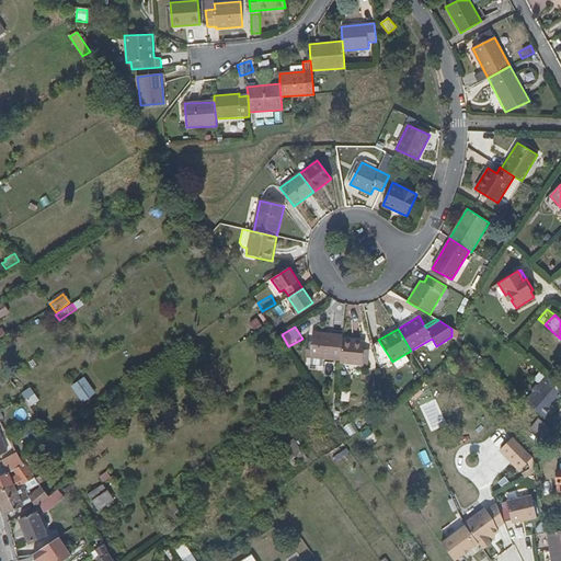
[(341,361),(343,339),(344,335),(312,332),(310,357),(341,361)]
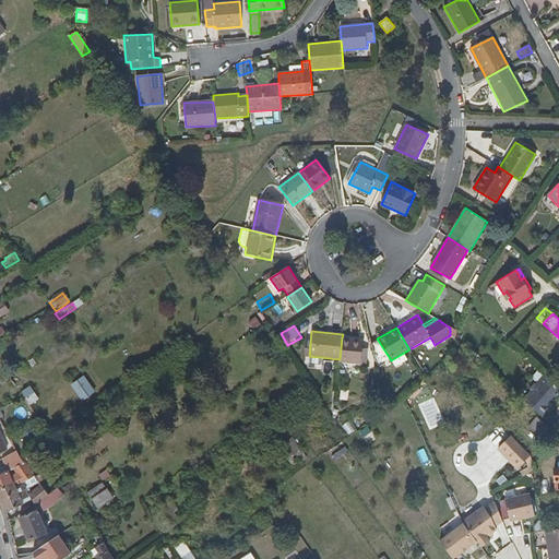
[(340,359),(340,361),(360,364),(363,340),(342,337),(340,359)]
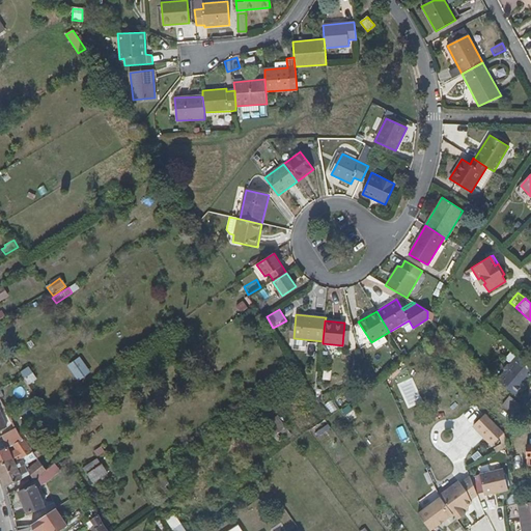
[(19,353),(16,348),(6,355),(9,359),(19,353)]
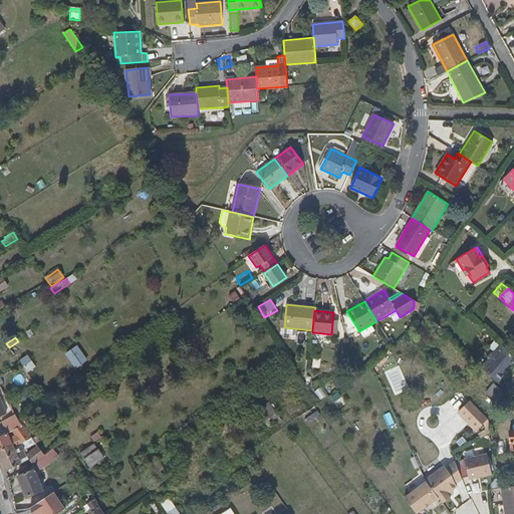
[(499,383),(506,374),(504,373),(513,359),(513,356),(501,344),(494,352),(491,353),(488,356),(488,359),(481,367),(499,383)]
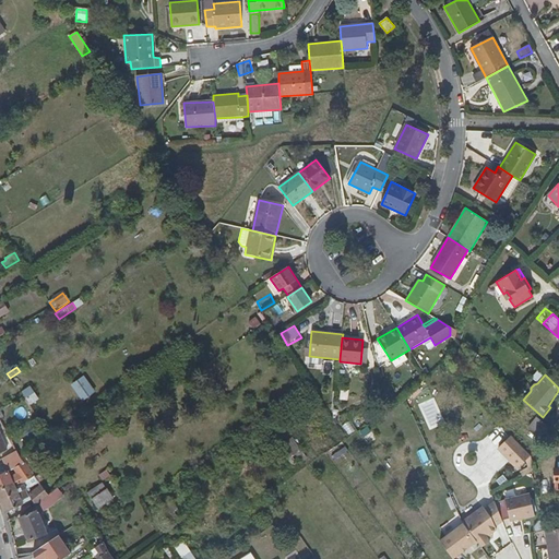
[(16,377),(12,380),(24,396),(30,406),(35,403),(27,391),(16,377)]
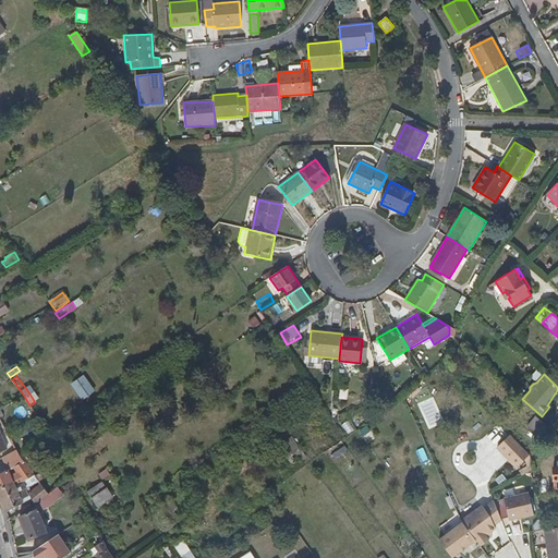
[(85,376),(71,384),(81,402),(95,393),(85,376)]
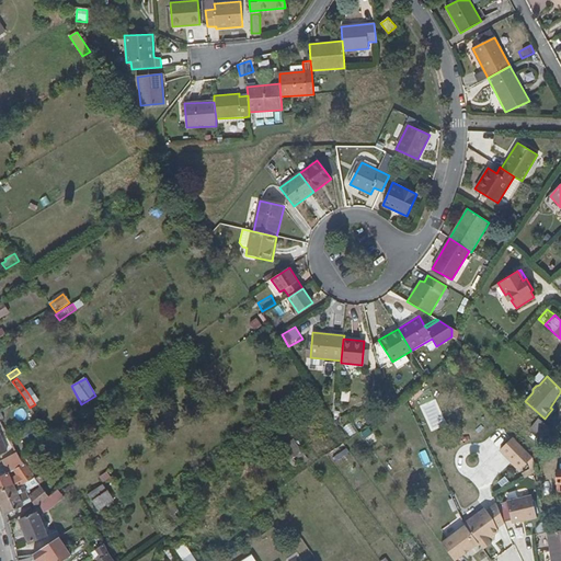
[(552,409),(560,397),(560,392),(550,408),(552,409)]
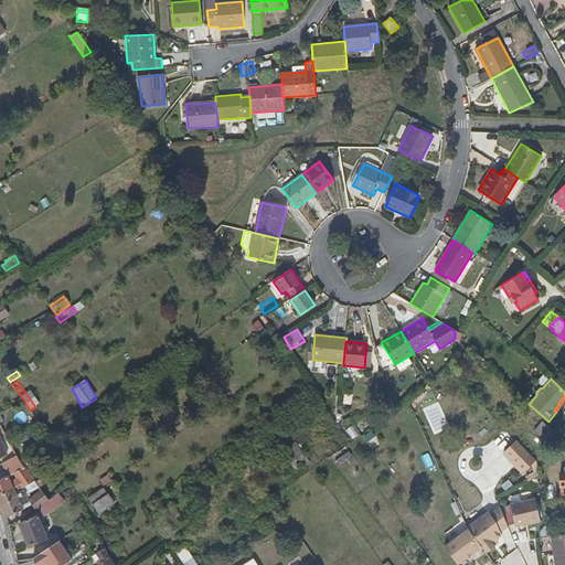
[(557,434),(547,426),(539,436),(548,445),(557,434)]
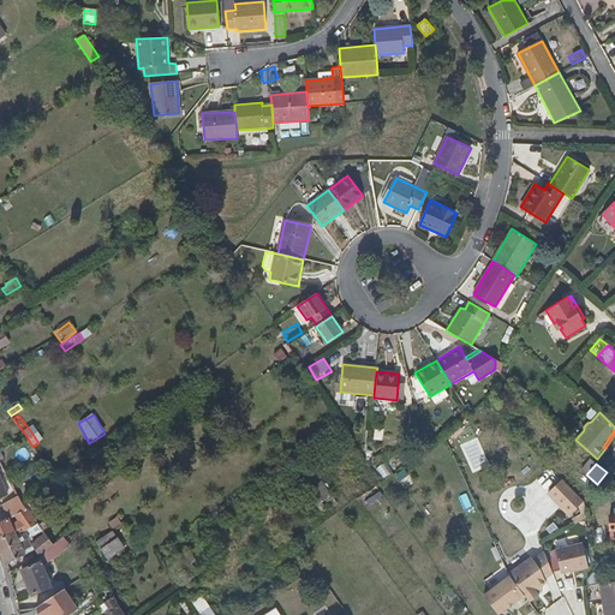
[(0,469),(0,497),(7,495),(6,493),(15,490),(3,469),(0,469)]
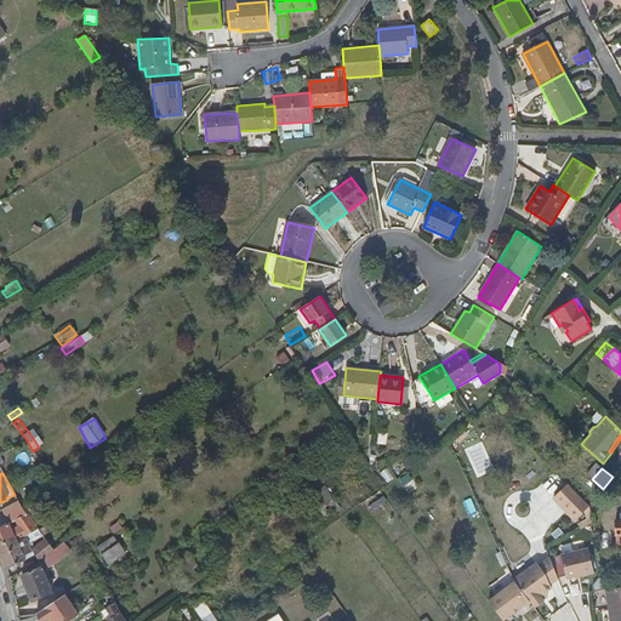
[(590,506),(569,484),(554,497),(575,519),(590,506)]
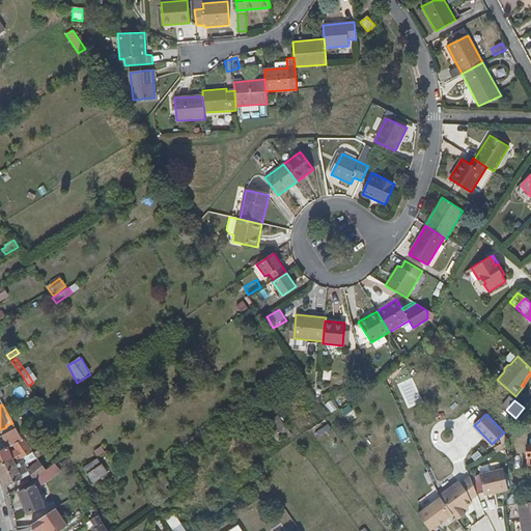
[(286,427),(278,416),(266,424),(274,437),(286,427)]
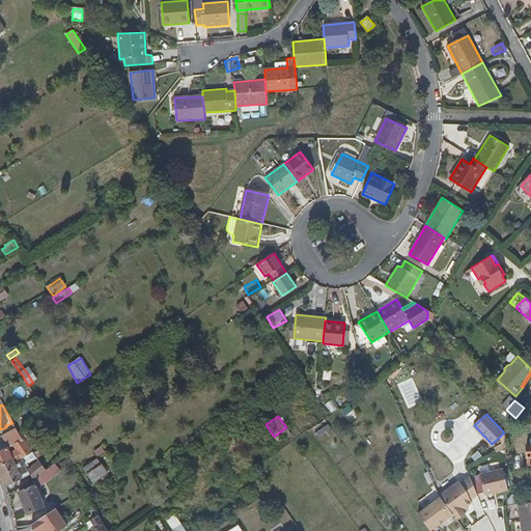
[(7,448),(23,440),(19,436),(16,428),(2,436),(7,448)]
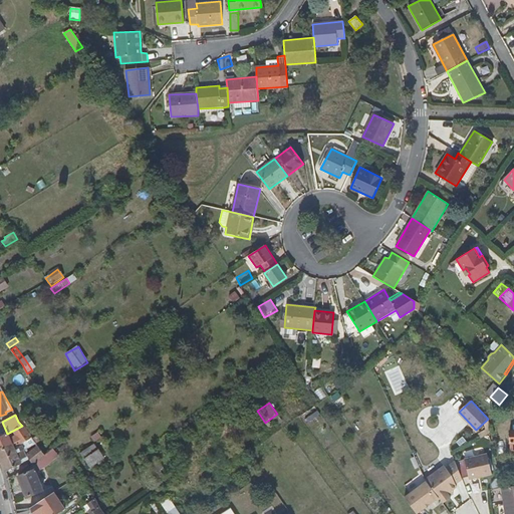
[(460,417),(451,422),(456,432),(465,428),(460,417)]
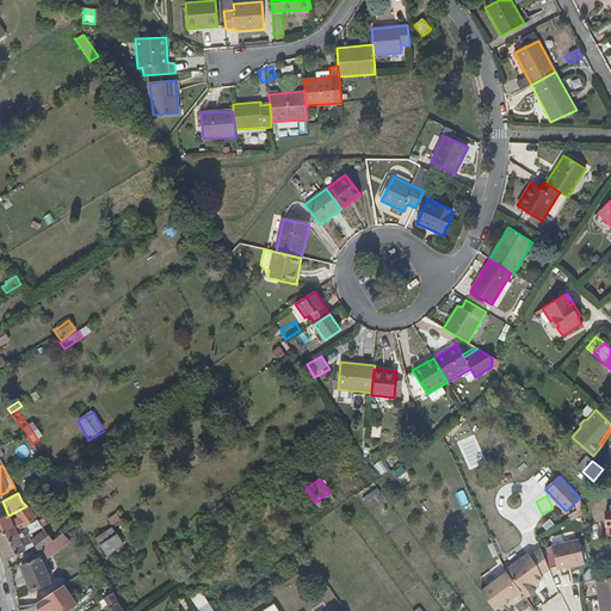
[(328,503),(325,498),(316,505),(320,508),(328,503)]
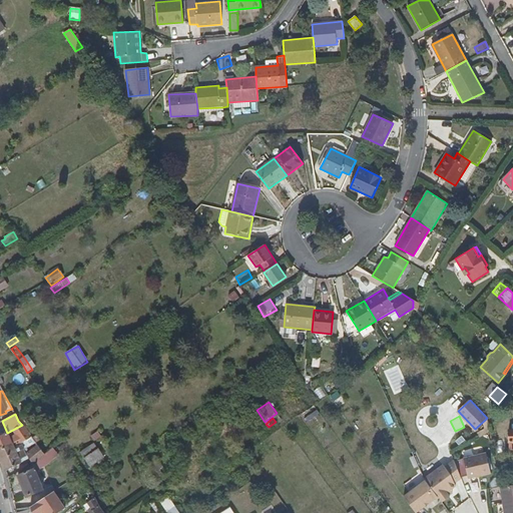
[(23,441),(31,437),(22,425),(7,433),(9,437),(15,434),(21,443),(23,441)]
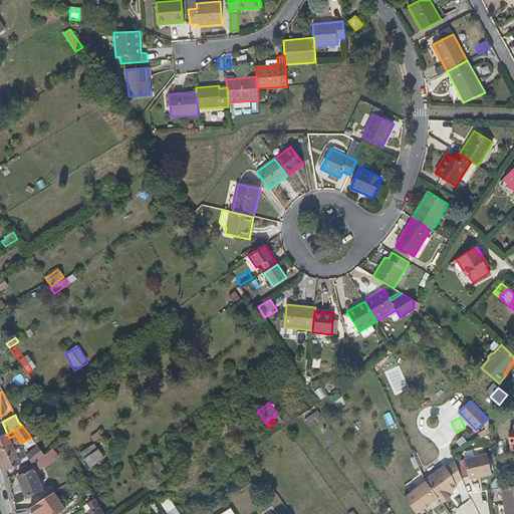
[(103,435),(100,431),(89,439),(92,443),(103,435)]
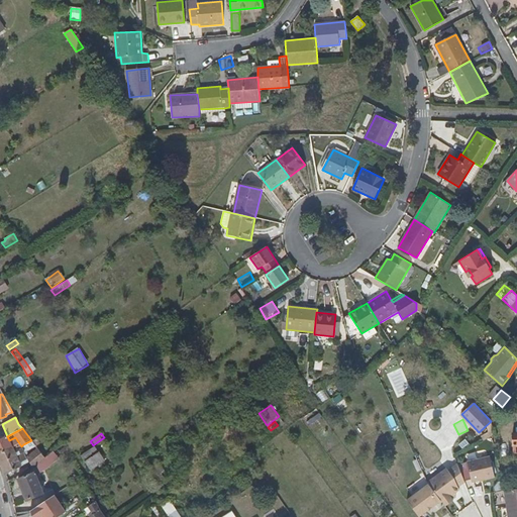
[(0,439),(0,452),(12,446),(9,440),(7,436),(0,439)]
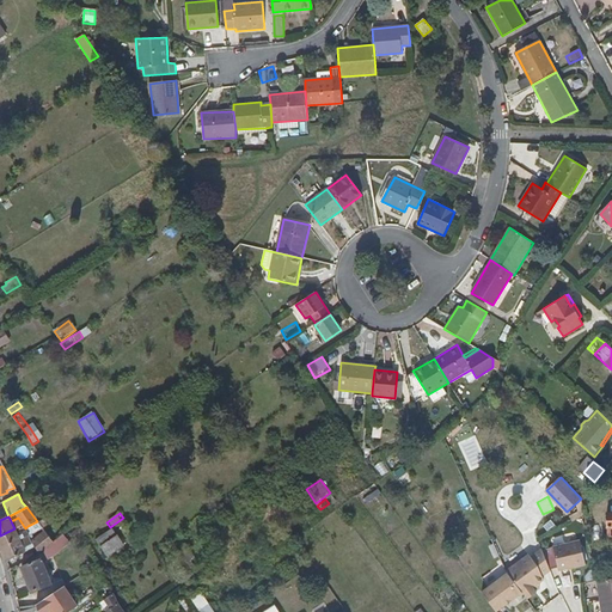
[(42,528),(38,522),(37,521),(28,526),(31,533),(42,528)]
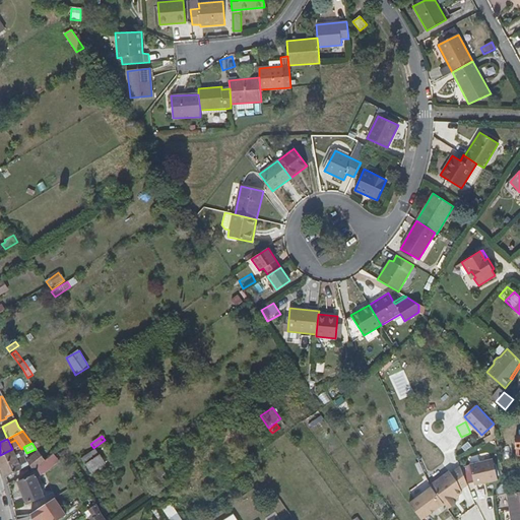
[(12,449),(0,455),(0,466),(0,467),(23,455),(24,454),(22,450),(18,452),(19,453),(14,455),(12,449)]
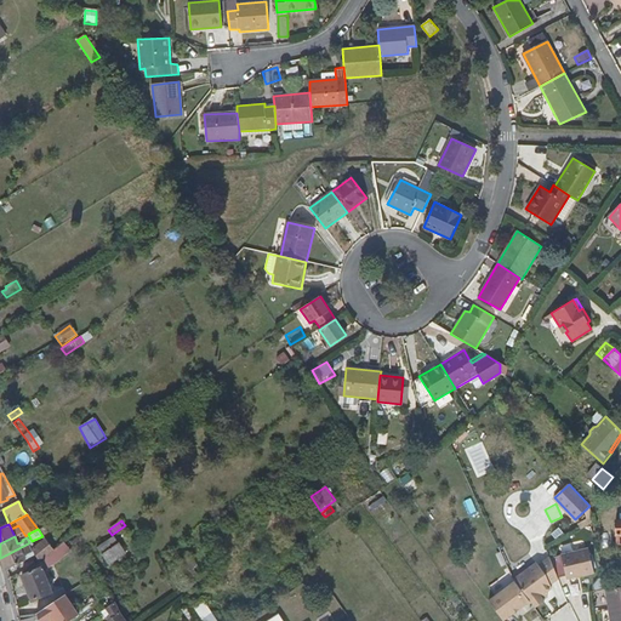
[(40,562),(55,550),(45,537),(30,548),(34,551),(33,552),(40,562)]
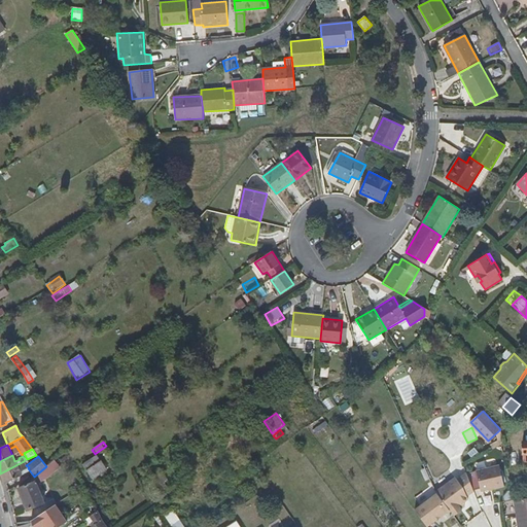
[(95,464),(91,458),(81,464),(92,480),(107,469),(101,460),(95,464)]
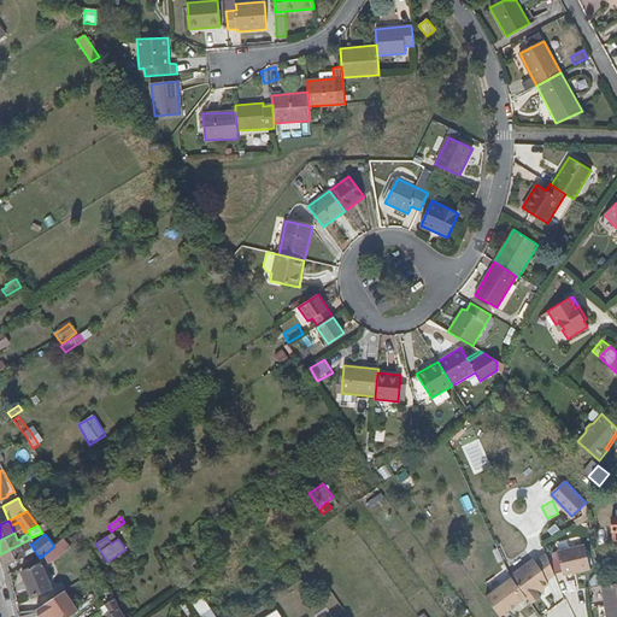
[(34,547),(30,545),(28,540),(0,554),(6,566),(27,556),(24,552),(33,548),(34,547)]
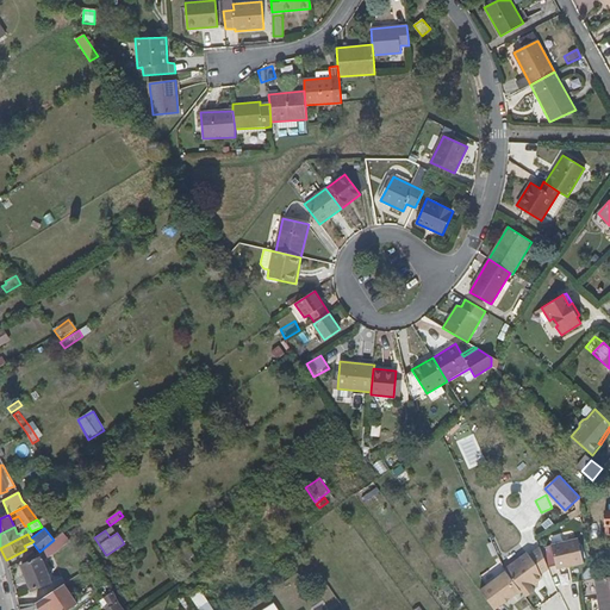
[(566,535),(551,537),(552,546),(567,542),(566,535)]
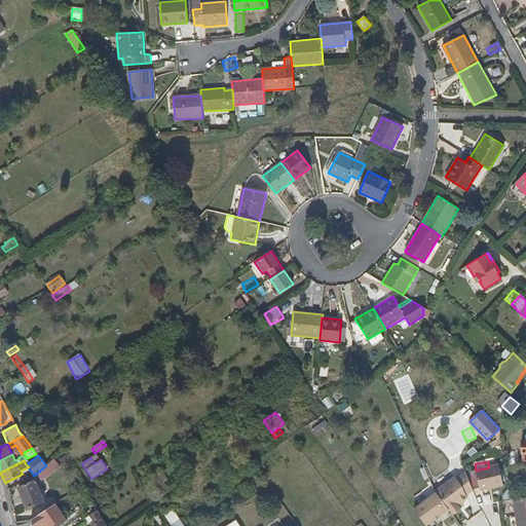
[(51,473),(46,465),(34,476),(33,477),(35,481),(19,488),(27,509),(43,502),(37,485),(51,473)]
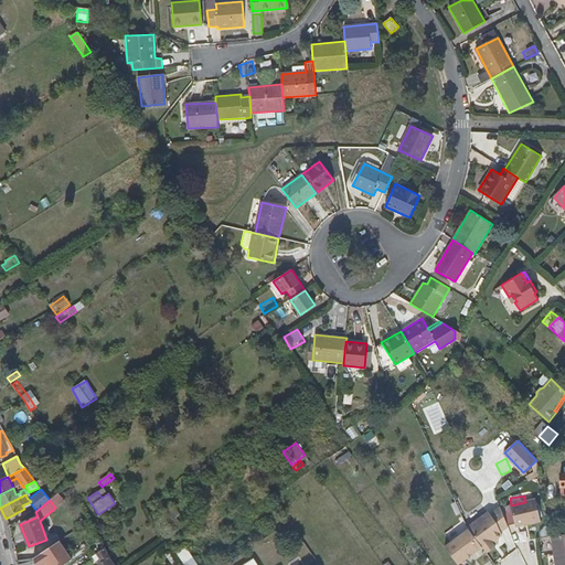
[(540,521),(535,500),(510,505),(514,528),(540,521)]
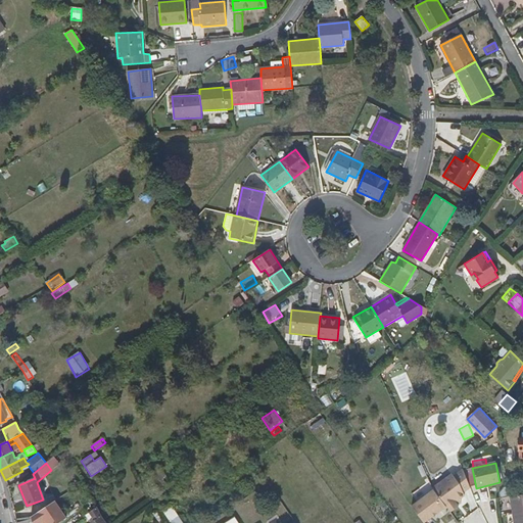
[(469,488),(461,471),(454,476),(459,484),(461,488),(463,492),(469,488)]
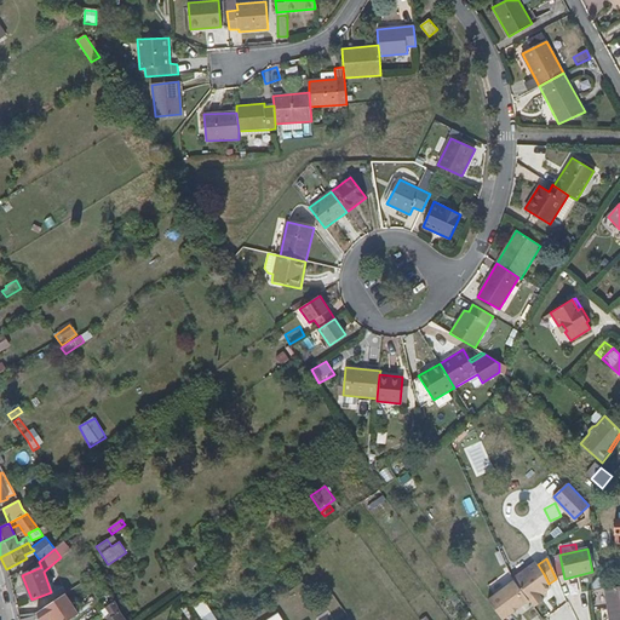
[(511,579),(514,581),(528,601),(533,608),(543,601),(539,596),(550,589),(549,584),(546,579),(544,574),(538,564),(535,562),(511,579)]
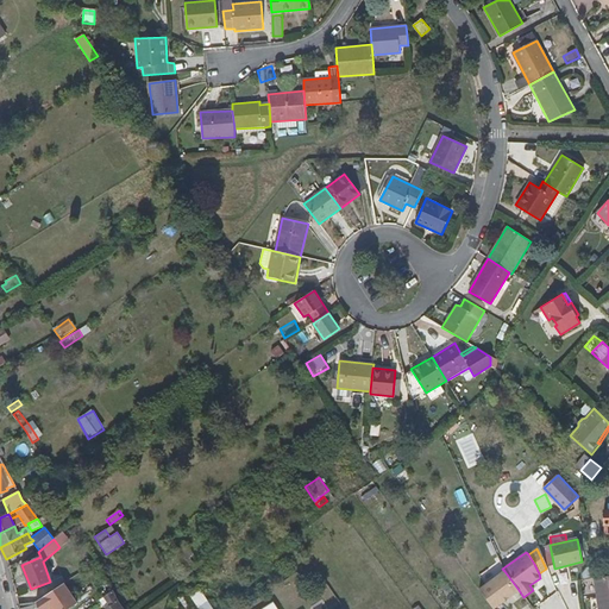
[(504,571),(478,590),(493,608),(519,590),(504,571)]
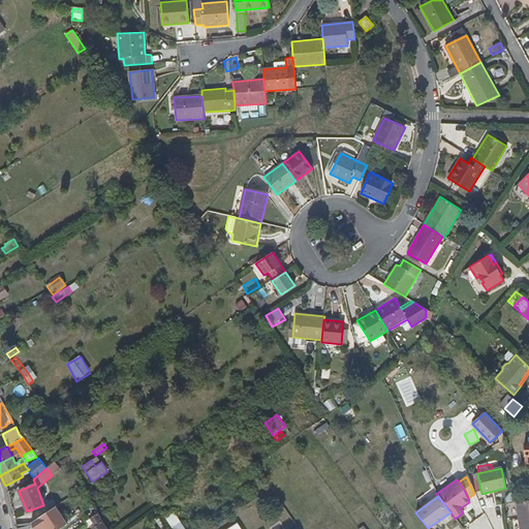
[(528,499),(517,501),(519,519),(528,517),(528,499)]
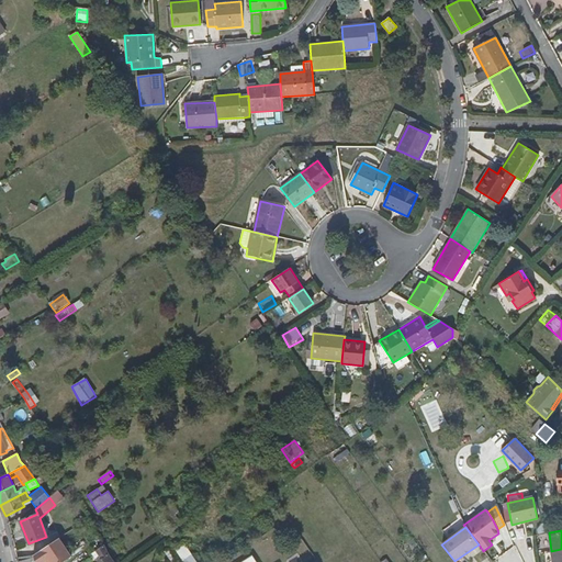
[(195,561),(178,534),(168,539),(182,561),(195,561)]
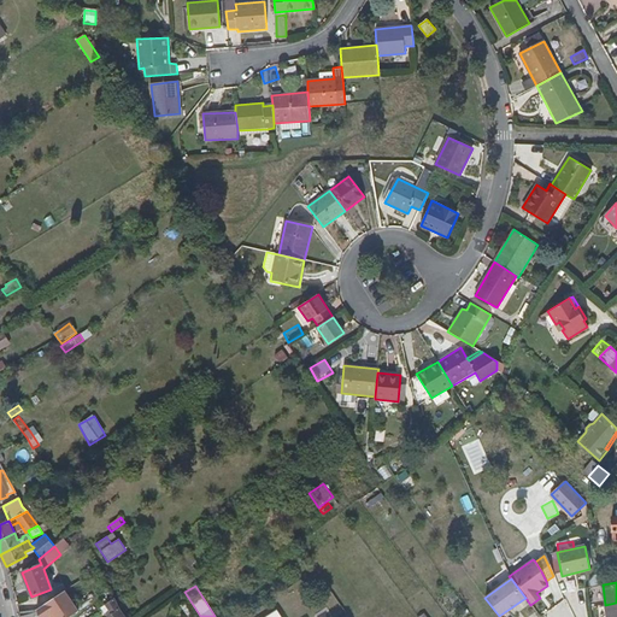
[(111,615),(119,609),(115,599),(105,605),(111,615)]
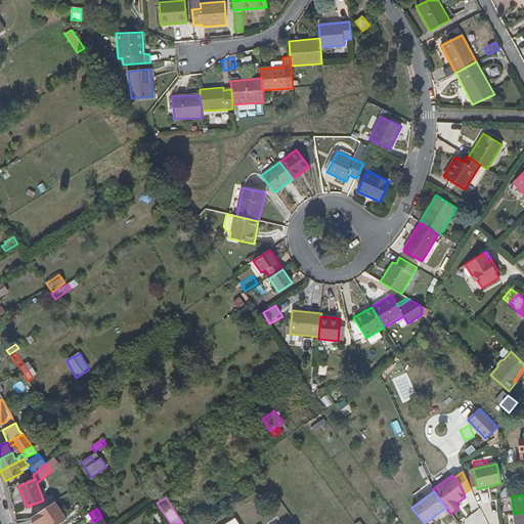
[(523,523),(523,512),(514,514),(515,523),(523,523)]
